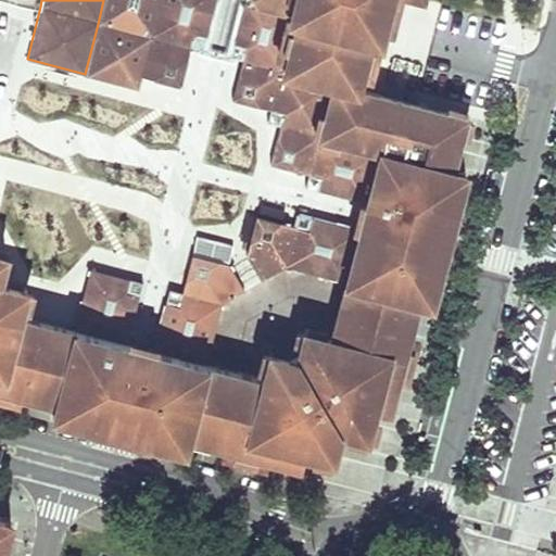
[(160,0),(103,0),(98,24),(103,23),(125,28),(147,34),(150,40),(158,12),(160,0)]
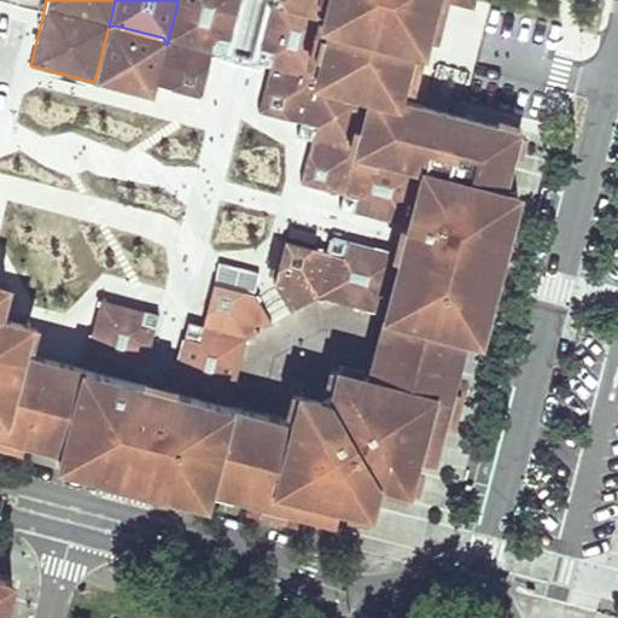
[(178,0),(175,13),(204,21),(208,7),(235,15),(237,9),(239,0),(178,0)]
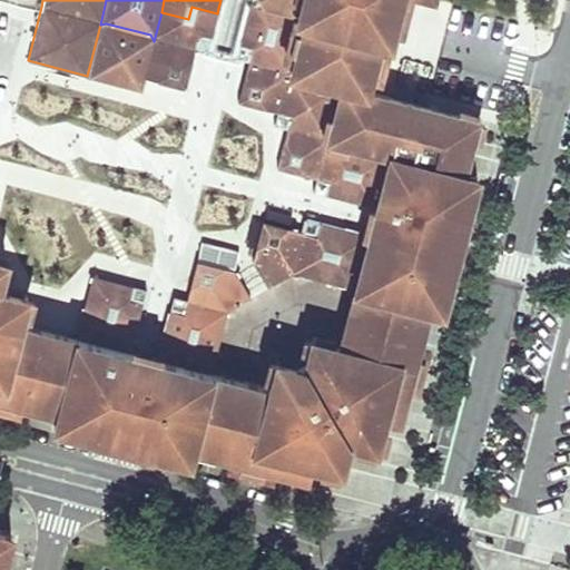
[(267,39),(296,46),(305,10),(265,0),(248,0),(247,10),(244,21),(271,28),(267,39)]
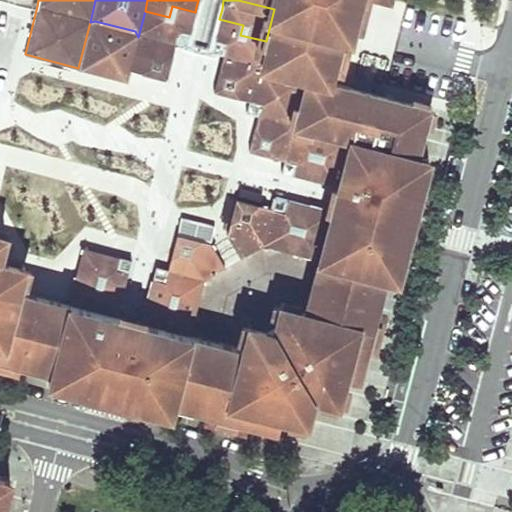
[(264,63),(308,75),(327,80),(340,28),(347,0),(238,0),(274,9),(266,41),(262,57),(264,63)]
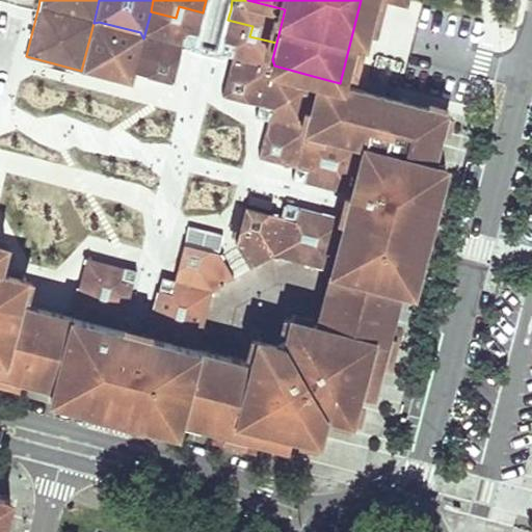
[(361,0),(353,29),(375,34),(383,0),(361,0)]
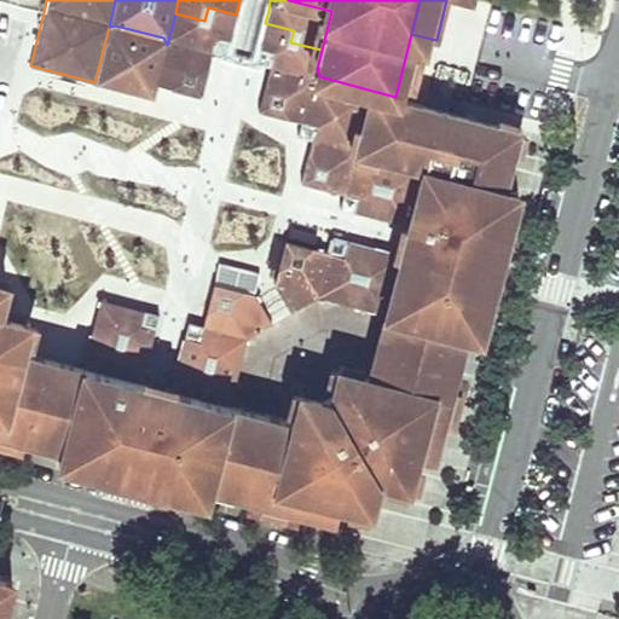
[(175,13),(167,45),(173,40),(196,46),(210,51),(226,55),(232,30),(236,15),(208,7),(204,21),(175,13)]
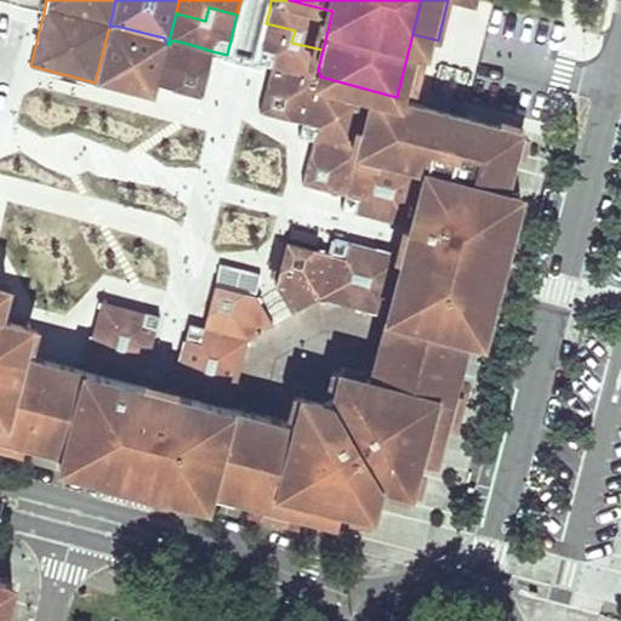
[(318,69),(323,50),(291,43),(295,30),(266,23),(260,47),(256,62),(271,66),(286,69),(312,77),(314,80),(320,77),(318,69)]
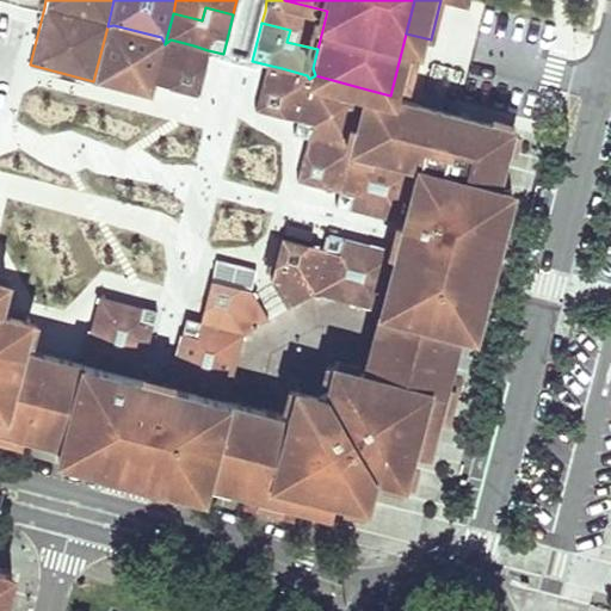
[(113,25),(107,26),(93,81),(109,85),(122,90),(137,31),(113,25)]
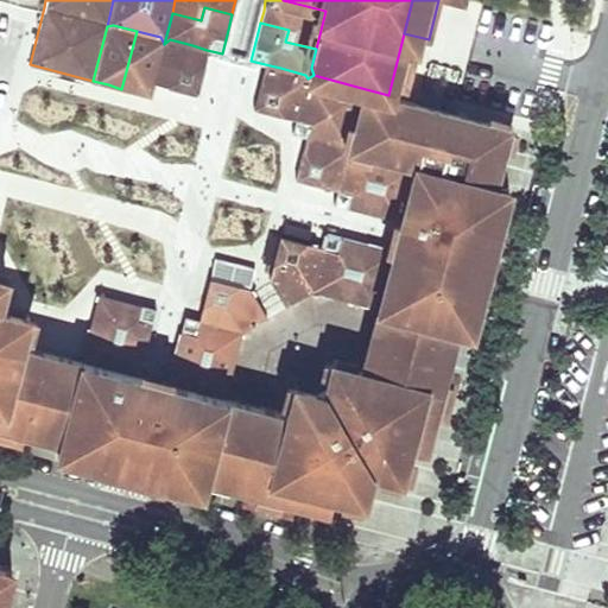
[(160,37),(137,31),(121,89),(138,93),(151,96),(153,89),(154,82),(164,44),(160,37)]
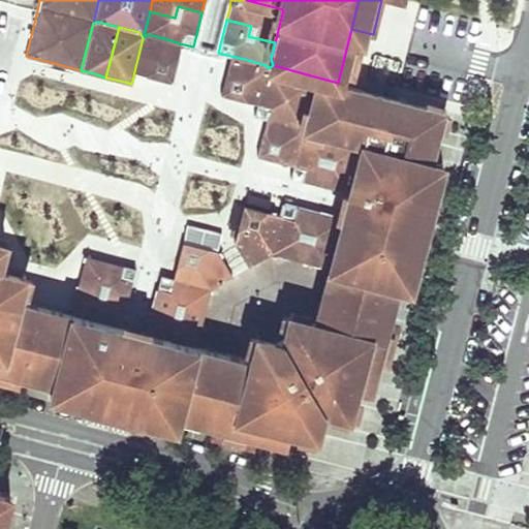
[(150,75),(170,82),(178,52),(165,49),(167,39),(148,34),(143,38),(134,71),(150,75)]
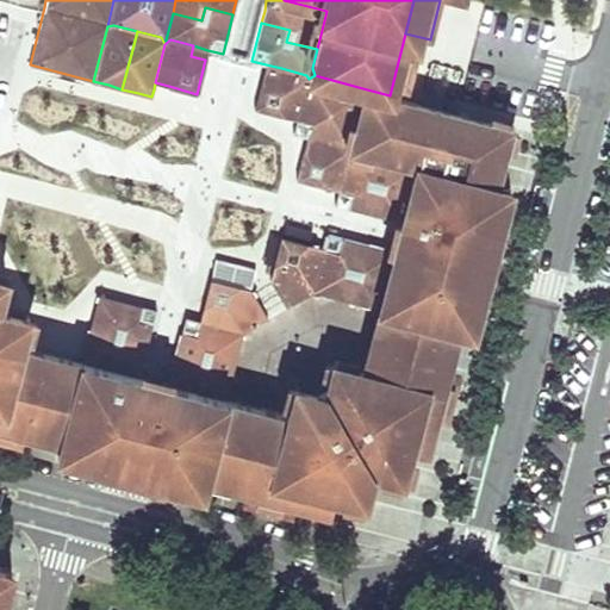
[(207,50),(193,45),(191,56),(205,60),(207,50)]
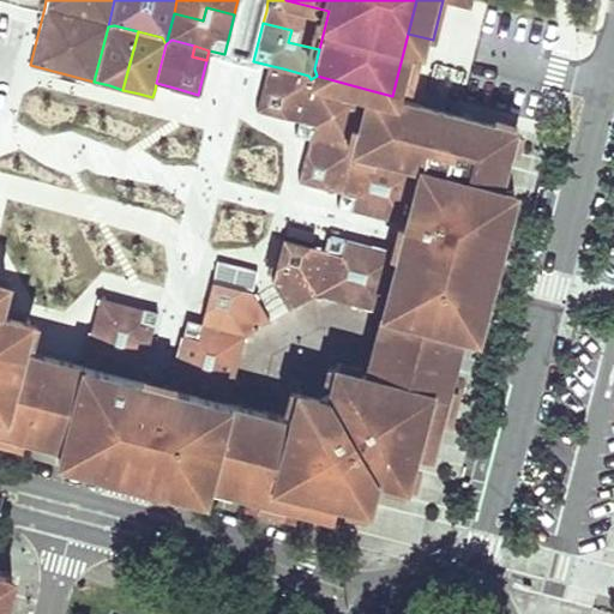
[(280,82),(283,68),(268,65),(264,77),(280,82)]
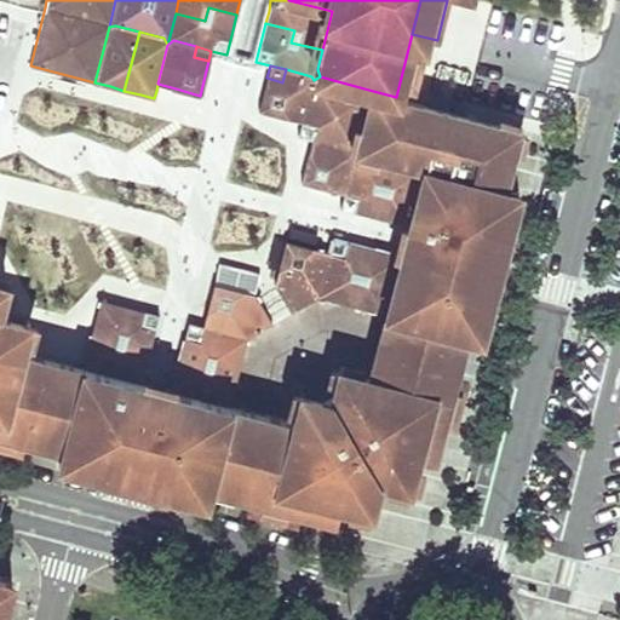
[(311,76),(286,69),(282,82),(267,78),(258,110),(274,114),(303,122),(314,80),(311,76)]
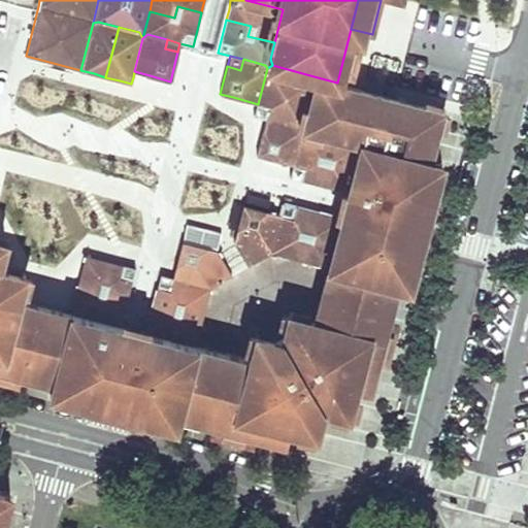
[(272,65),(267,68),(258,104),(257,107),(256,114),(267,117),(300,126),(305,124),(318,77),(272,65)]
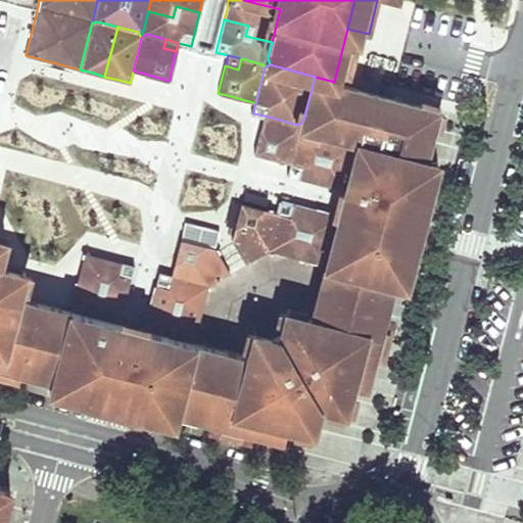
[(285,311),(279,336),(319,406),(345,413),(352,385),(364,388),(391,282),(405,285),(436,161),(423,157),(436,109),(334,82),(315,77),(302,123),(306,127),(325,132),(358,141),(345,191),(342,203),(339,216),(326,266),(313,317),(285,311)]
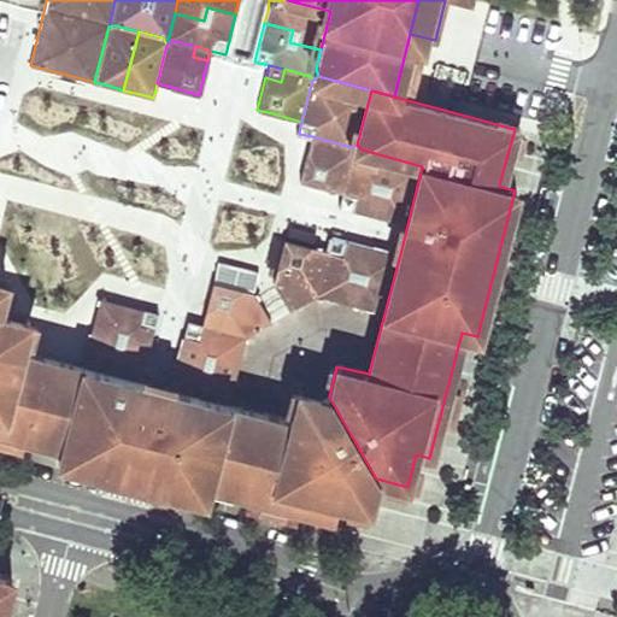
[(354,154),(351,147),(312,136),(307,153),(299,182),(344,194),(354,154)]
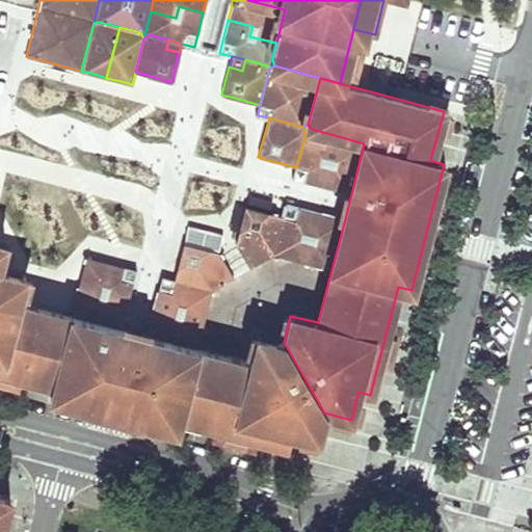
[(308,125),(302,127),(306,133),(296,167),(293,179),(329,188),(336,163),(323,160),(330,134),(312,129),(308,125)]
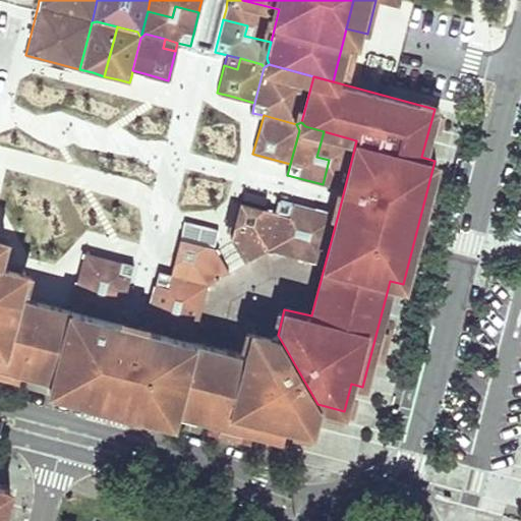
[(356,140),(324,131),(316,157),(329,160),(323,184),(344,190),(356,140)]
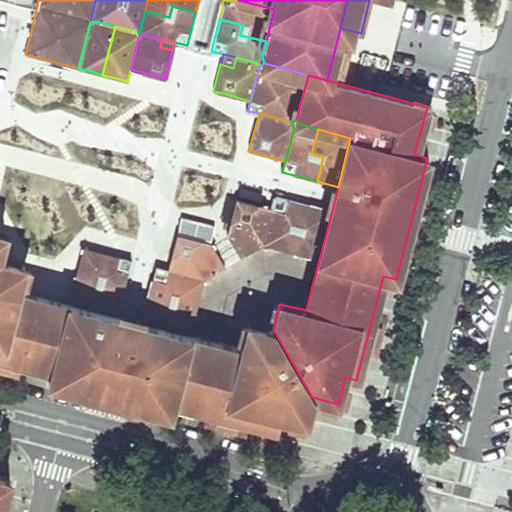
[(262,246),(285,251),(291,226),(303,230),(309,205),(275,196),(272,208),(262,246)]
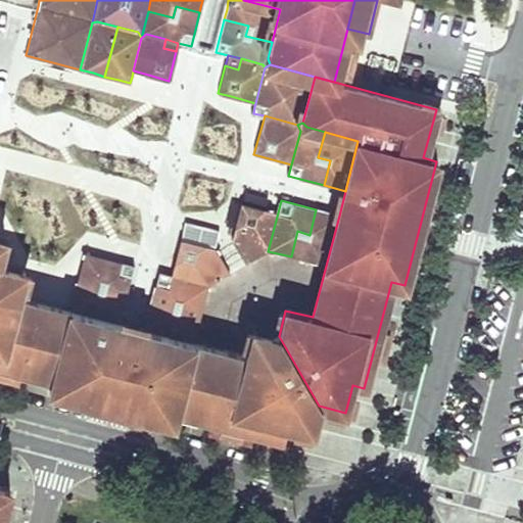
[(251,214),(266,217),(267,209),(254,206),(239,202),(232,237),(238,236),(240,228),(242,229),(245,215),(251,214)]
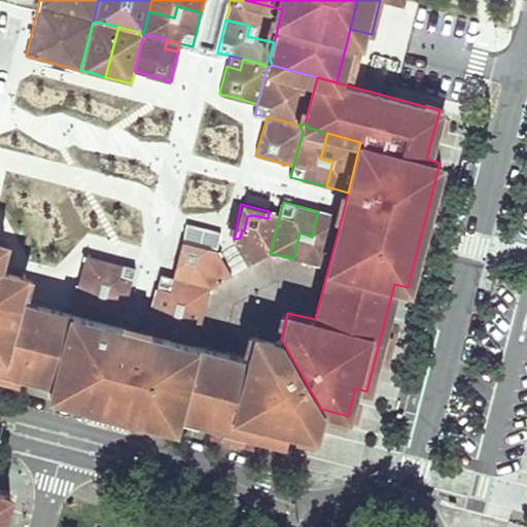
[(248,264),(270,253),(280,214),(269,211),(268,218),(253,215),(247,216),(244,231),(242,230),(240,238),(234,239),(248,264)]
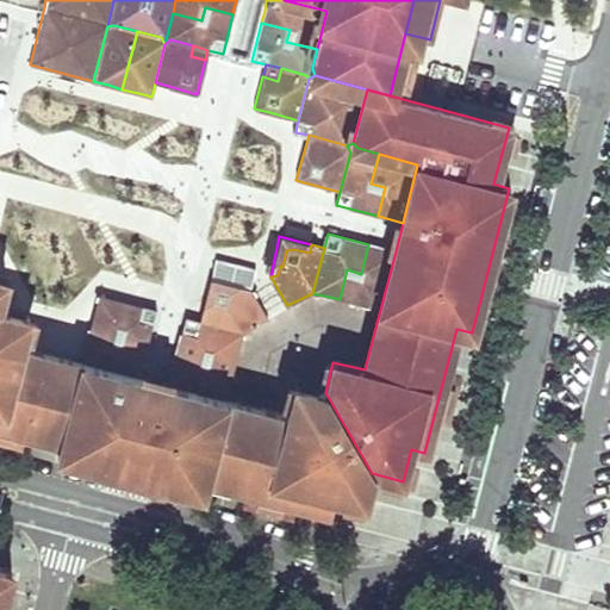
[(340,299),(380,310),(396,251),(368,244),(361,274),(347,269),(340,299)]
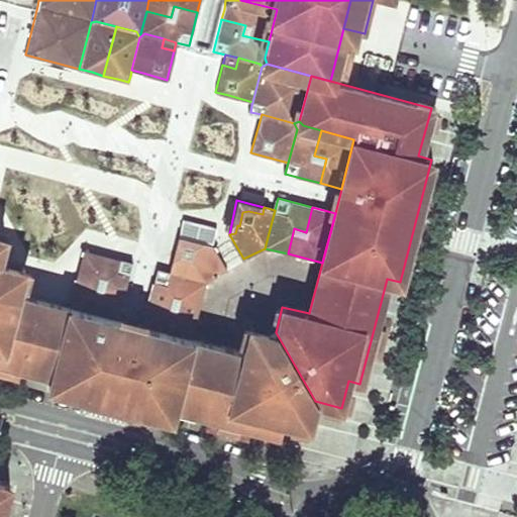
[(0,252),(5,233),(0,232),(0,358),(53,373),(70,306),(17,292),(23,267),(0,260),(0,252)]
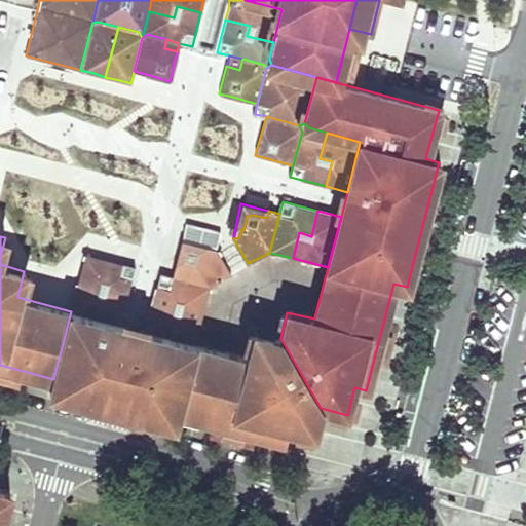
[(186,238),(173,277),(209,287),(231,272),(216,248),(186,238)]
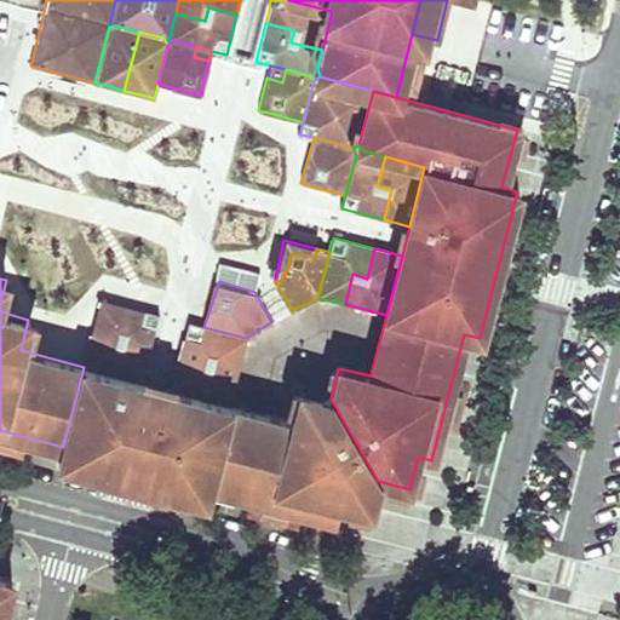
[(101,300),(90,339),(120,348),(124,333),(153,342),(159,315),(101,300)]
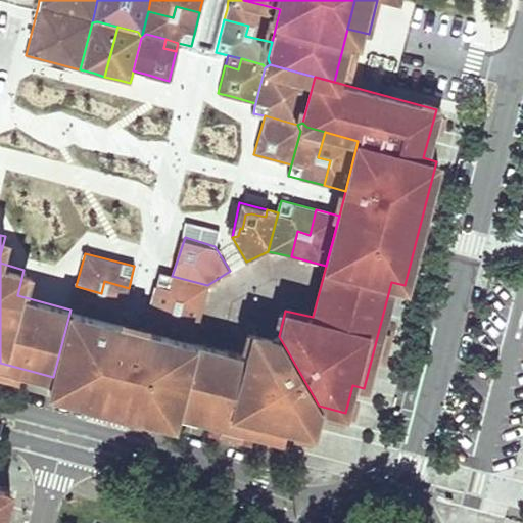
[(158,272),(150,306),(175,313),(178,300),(202,307),(207,285),(172,276),(158,272)]
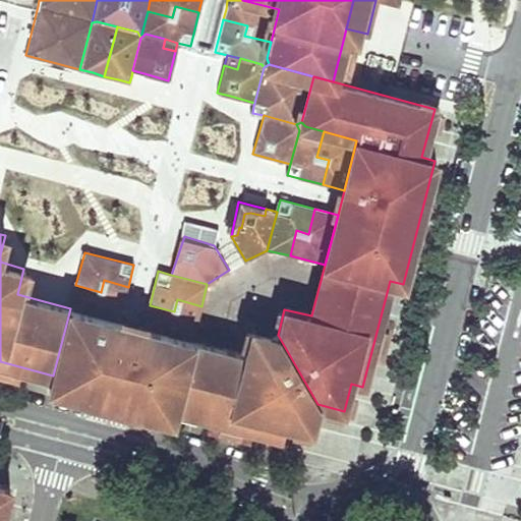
[(101,292),(75,285),(70,308),(92,313),(94,306),(121,313),(128,287),(104,280),(101,292)]
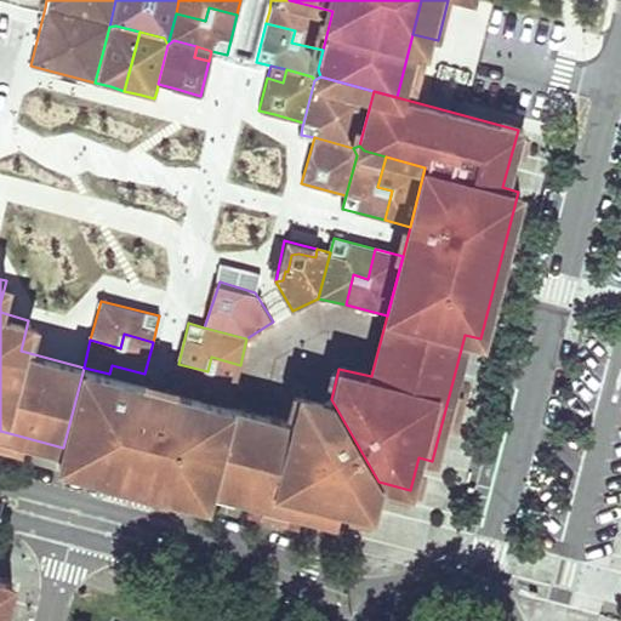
[(178,364),(171,391),(231,406),(240,365),(211,357),(208,371),(178,364)]
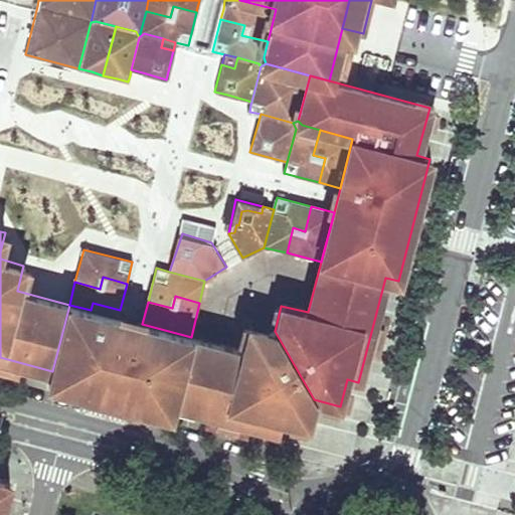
[(93,303),(91,310),(118,317),(120,310),(93,303)]
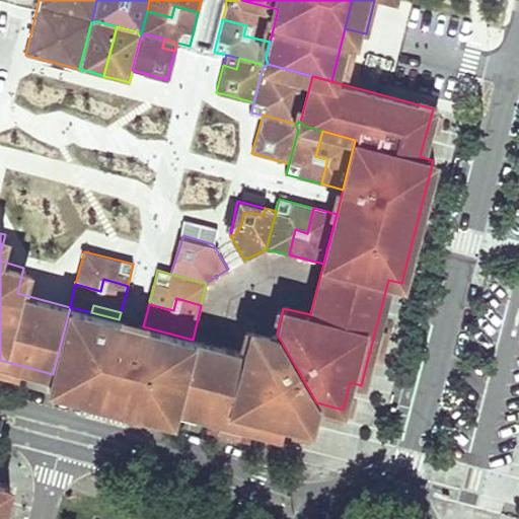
[(119,319),(91,312),(70,307),(53,374),(50,387),(172,420),(175,404),(199,411),(281,432),(284,421),(310,427),(316,402),(277,334),(253,327),(245,354),(193,340),(143,326),(119,319)]
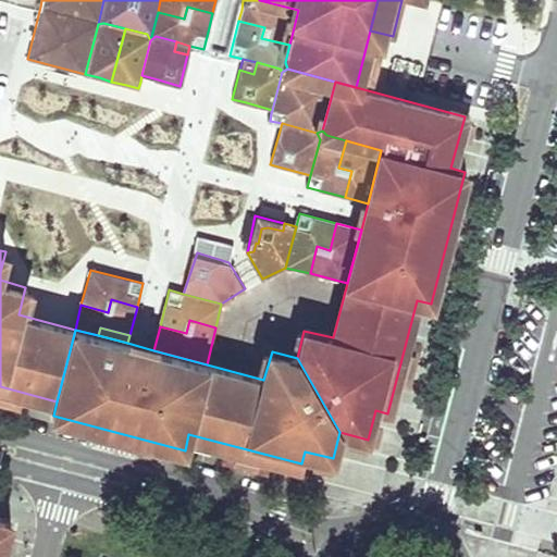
[(0,519),(0,556),(2,556),(12,523),(0,519)]
